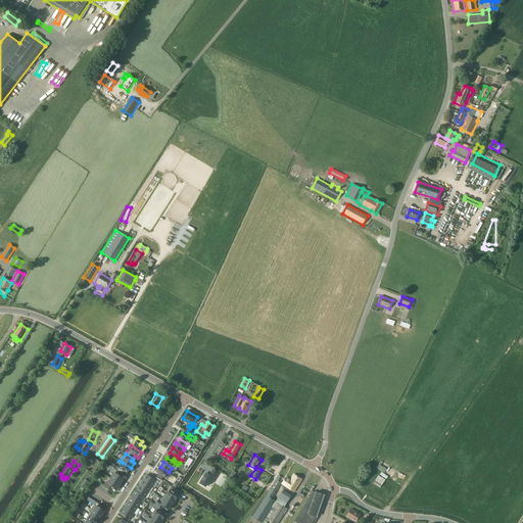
[(131,468),(123,463),(116,471),(123,474),(125,472),(127,473),(131,468)]
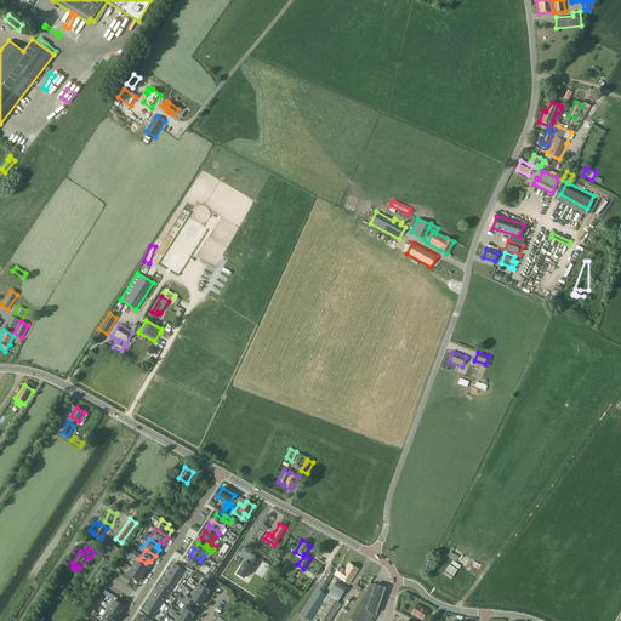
[(200,560),(191,554),(187,560),(193,564),(191,567),(198,571),(199,569),(197,567),(200,560)]
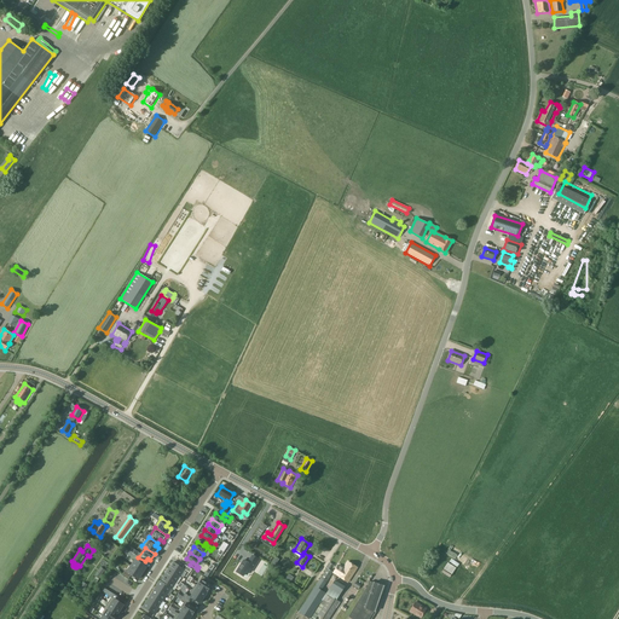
[(462,553),(457,562),(466,566),(470,556),(462,553)]
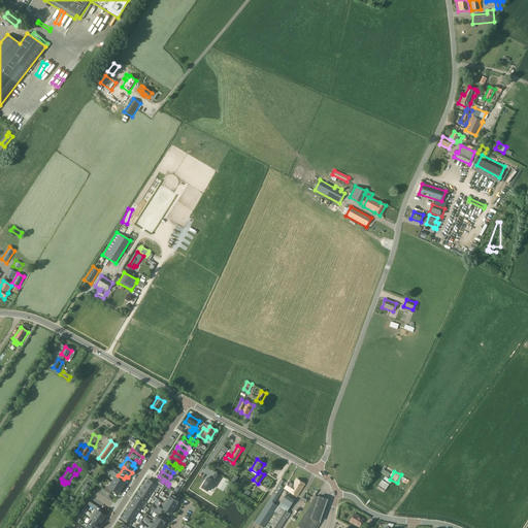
[(112,483),(122,489),(122,488),(123,489),(125,486),(124,485),(125,484),(119,480),(121,476),(116,473),(113,476),(116,477),(112,483)]
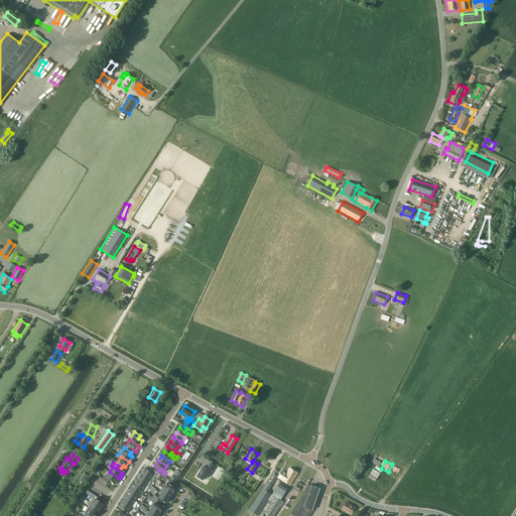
[(205,467),(198,478),(204,482),(207,477),(210,479),(215,470),(211,467),(209,469),(205,467)]
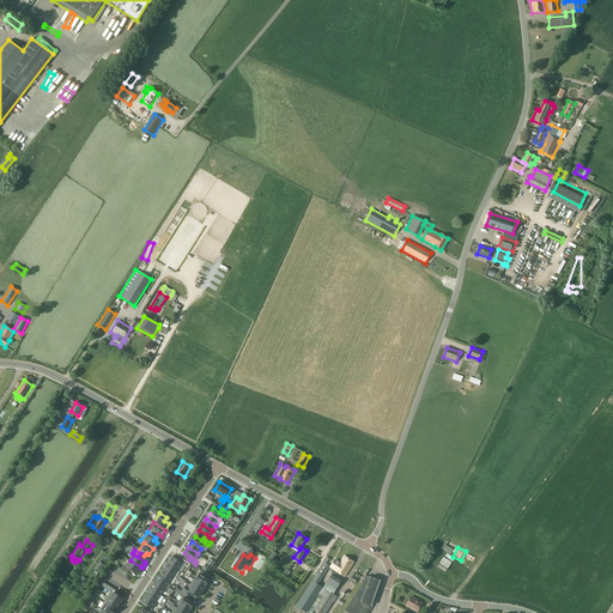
[(181,563),(171,557),(168,564),(178,571),(183,564),(181,563)]
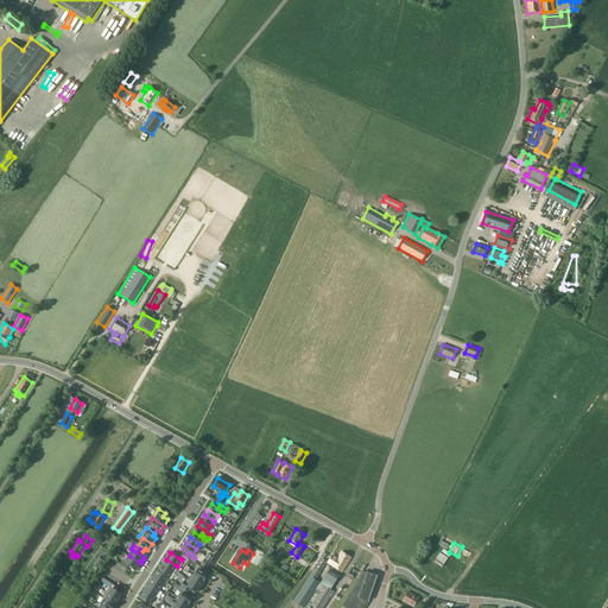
[(342,571),(352,557),(342,552),(339,558),(334,555),(329,562),(334,565),(342,571)]
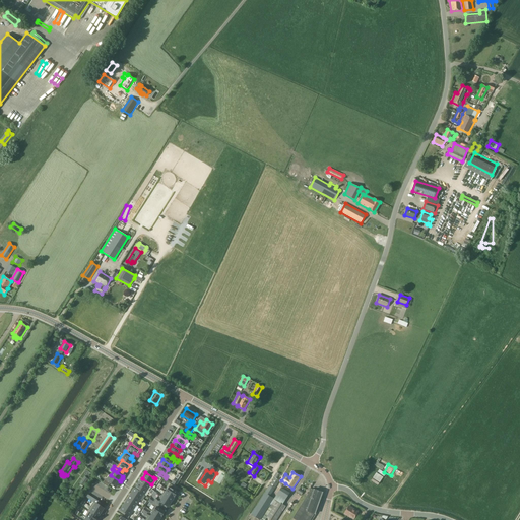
[(383,477),(376,473),(372,480),(378,484),(383,477)]
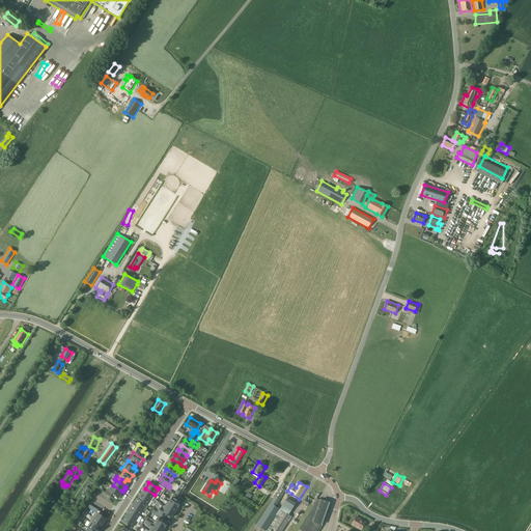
[(113,485),(112,485),(108,491),(107,490),(105,493),(111,496),(112,494),(118,497),(119,496),(120,496),(122,493),(121,493),(122,492),(113,485)]
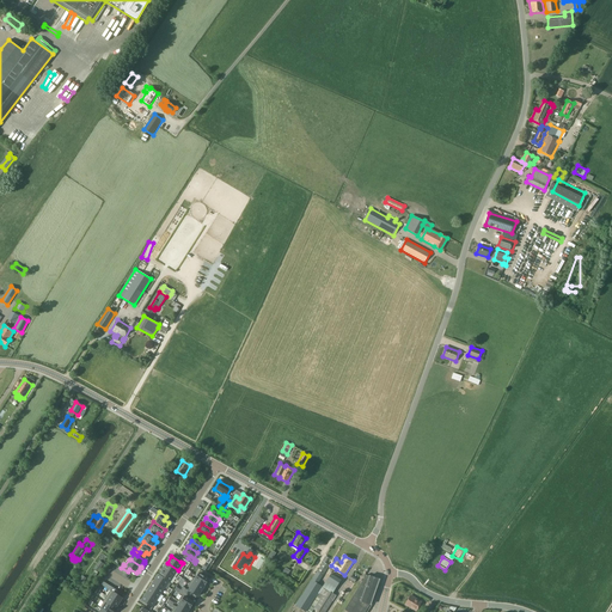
[(319,594),(306,611),(312,611),(313,610),(317,611),(324,611),(336,595),(332,594),(341,581),(331,575),(323,587),(317,583),(329,565),(323,562),(311,580),(311,581),(295,605),(305,611),(318,593),(319,594)]
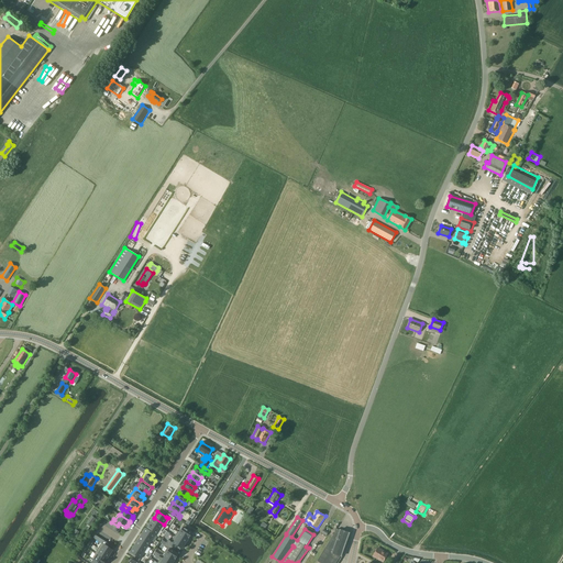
[(164,525),(154,518),(150,523),(161,530),(164,525)]
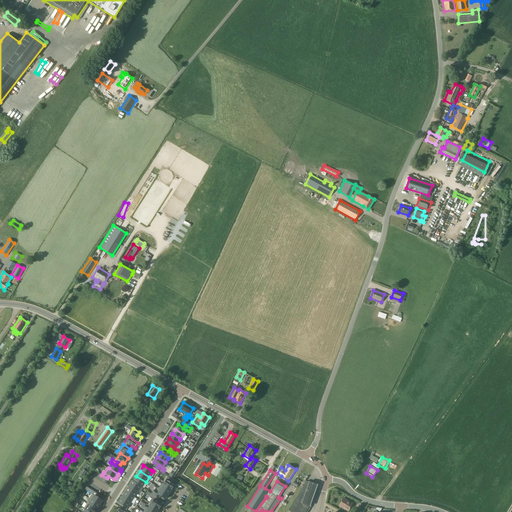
[(163,478),(166,480),(163,485),(171,490),(174,485),(169,482),(171,479),(165,475),(163,478)]
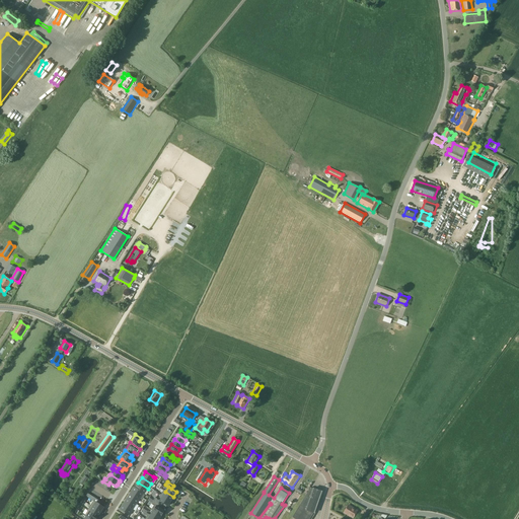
[(148,489),(138,483),(135,488),(144,494),(148,489)]
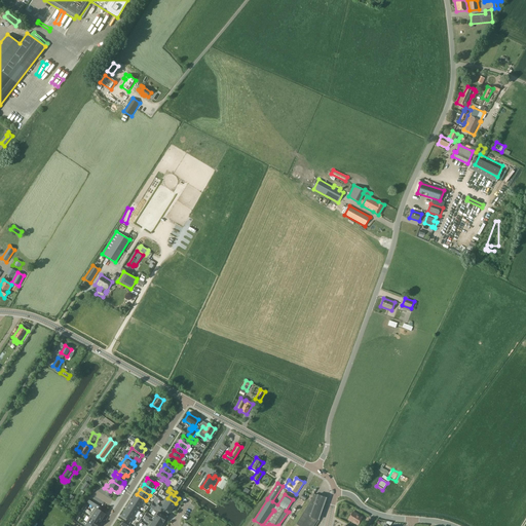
[(145,500),(136,494),(133,499),(142,505),(145,500)]
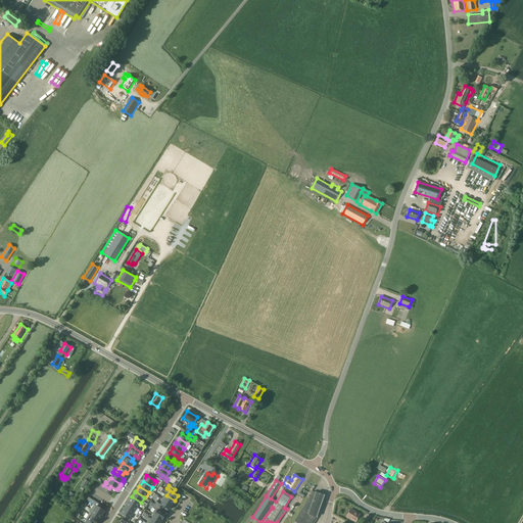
[(317,492),(316,491),(314,491),(307,501),(295,521),(293,522),(312,522),(316,517),(317,518),(322,503),(323,498),(324,498),(325,496),(324,495),(324,494),(323,494),(323,493),(321,493),(319,492),(317,491),(317,492)]
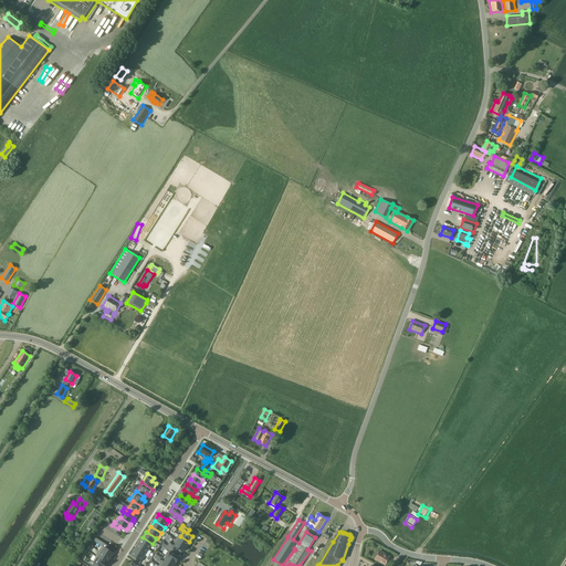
[(180,536),(177,541),(186,547),(189,542),(180,536)]
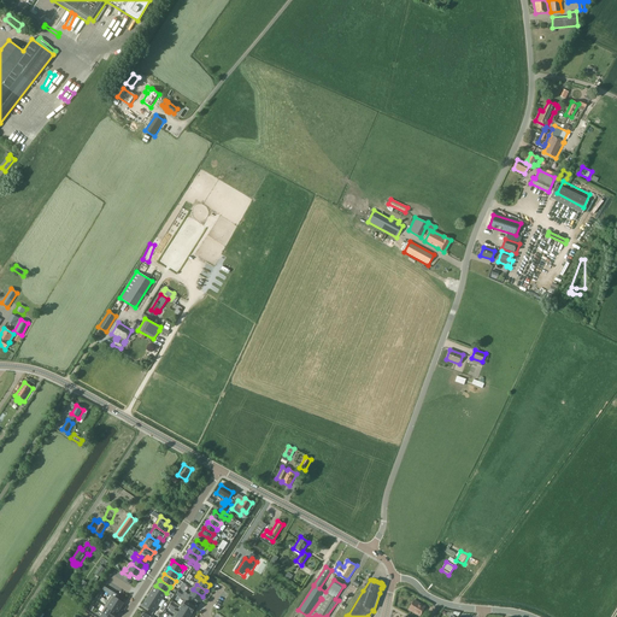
[(166,593),(156,586),(151,592),(163,599),(166,593)]
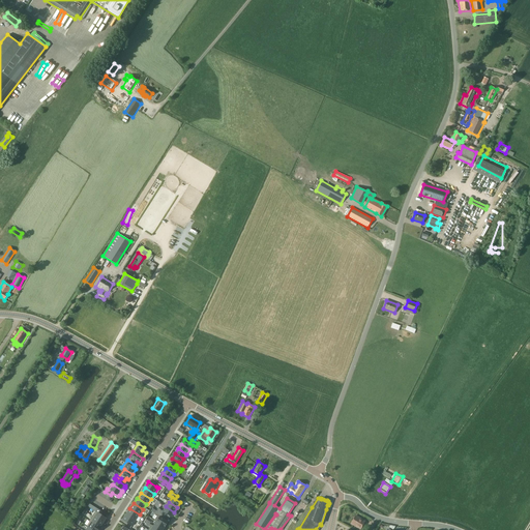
[(159,509),(157,512),(164,516),(166,513),(171,517),(174,512),(166,506),(163,511),(159,509)]
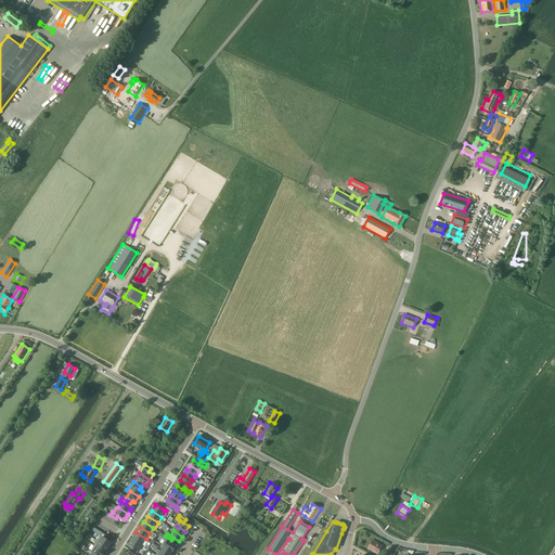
[(146,539),(136,532),(132,538),(142,545),(146,539)]
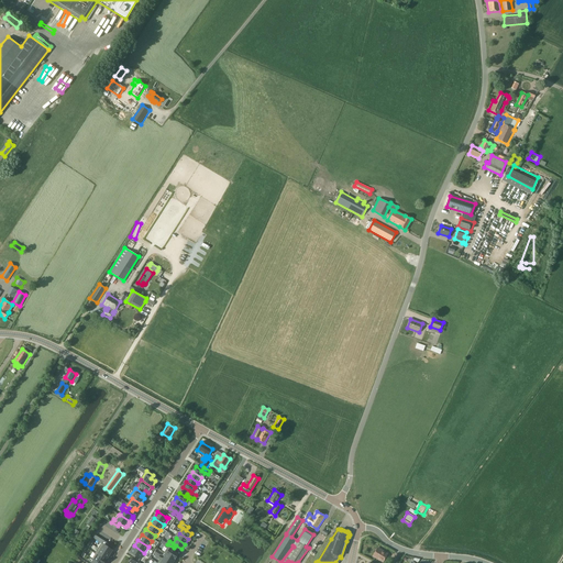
[(112,550),(101,543),(98,549),(109,555),(112,550)]
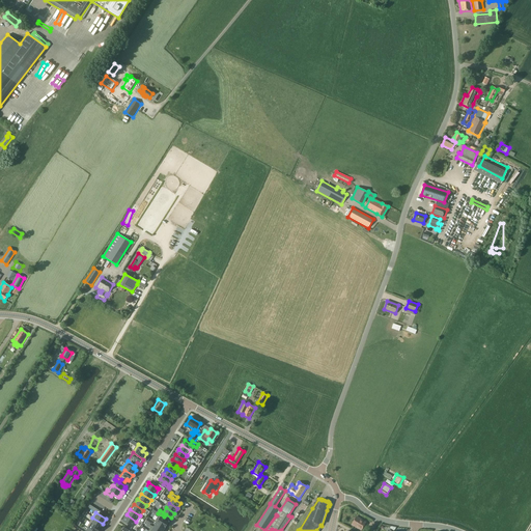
[(160,518),(157,523),(165,528),(168,523),(163,520),(164,516),(158,513),(157,515),(160,518)]
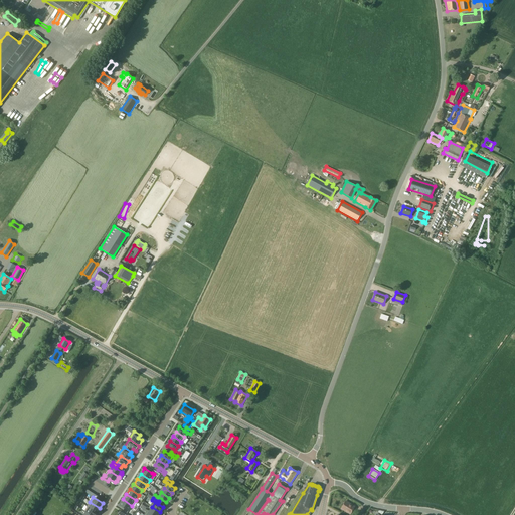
[(132,506),(123,499),(119,505),(129,511),(132,506)]
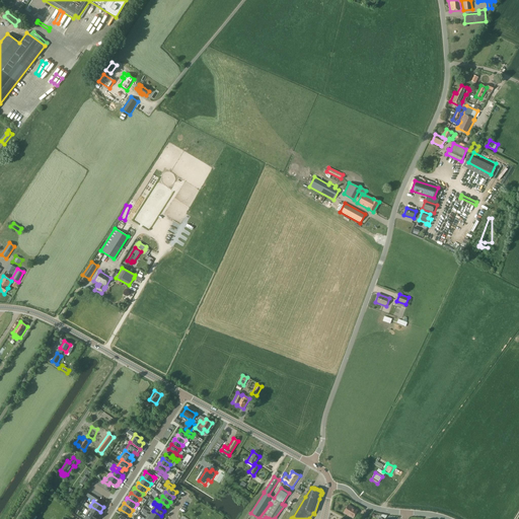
[(88,510),(97,517),(100,512),(90,506),(87,510),(88,510)]
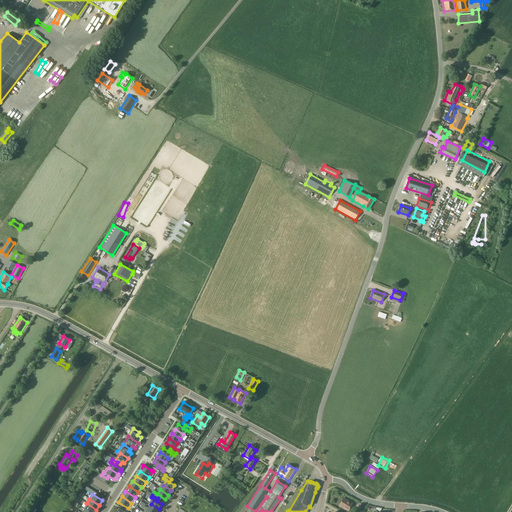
[(347,511),(352,504),(343,499),(338,506),(347,511)]
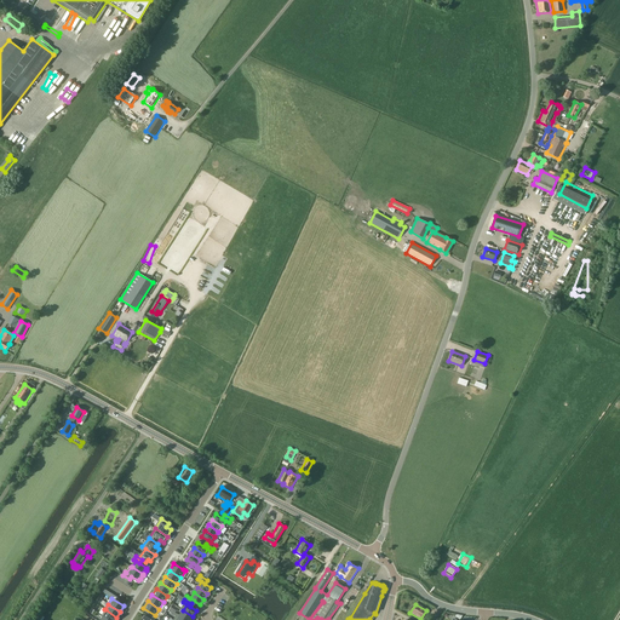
[(116,618),(105,609),(102,615),(103,616),(109,619),(115,619),(118,618),(116,618)]
